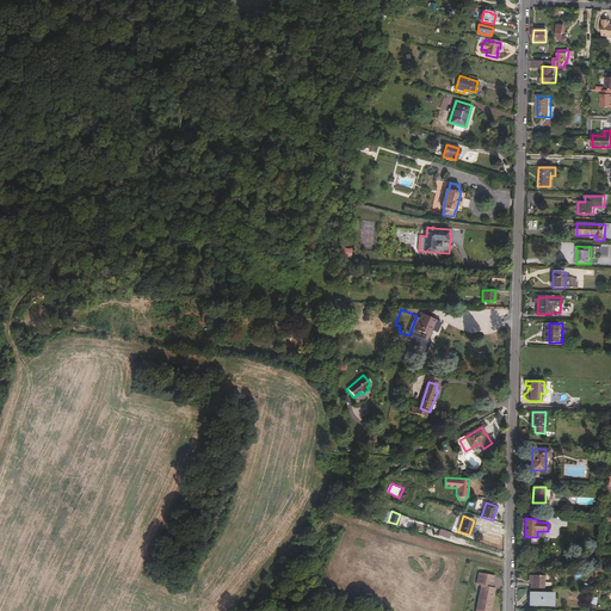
[(440,529),(438,535),(452,539),(455,534),(440,529)]
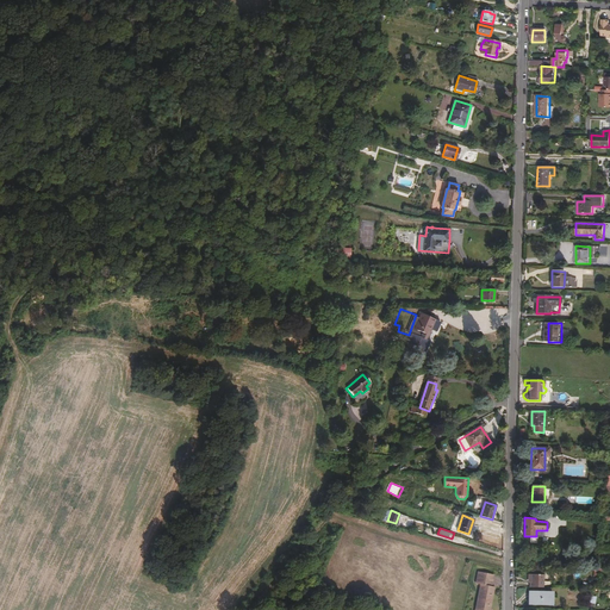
[(491,609),(495,587),(492,586),(493,580),(490,579),(491,574),(479,572),(477,584),(481,585),(475,609),(489,609),(491,609)]
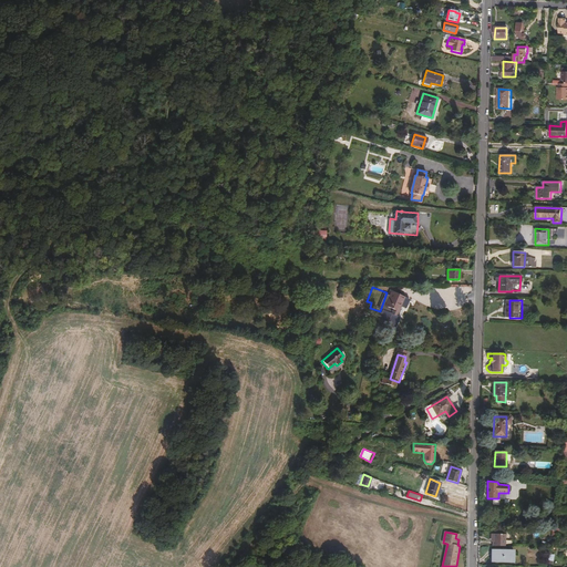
[(504,546),(504,539),(505,534),(493,534),(493,542),(493,546),(498,546),(504,546)]
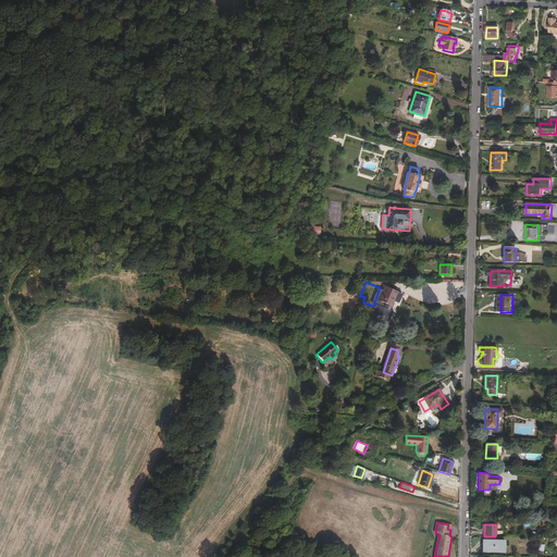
[(504,553),(504,541),(483,540),(483,552),(504,553)]
